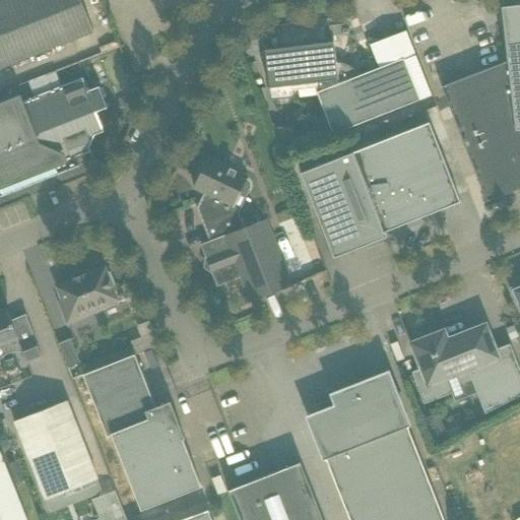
[(0,69),(93,33),(80,0),(2,0),(0,1),(0,69)]
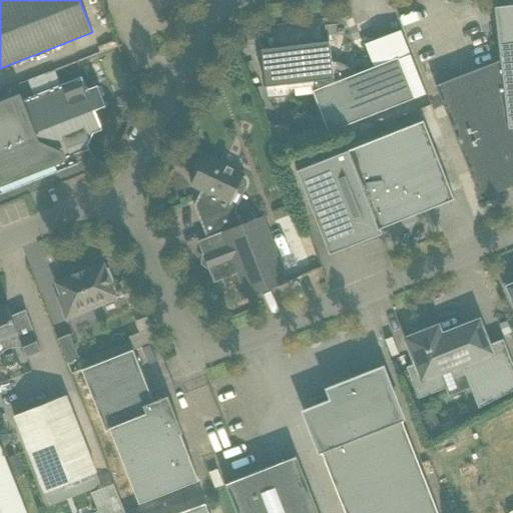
[(512,25),(497,28),(501,60),(435,86),(480,199),(512,186),(512,25)]
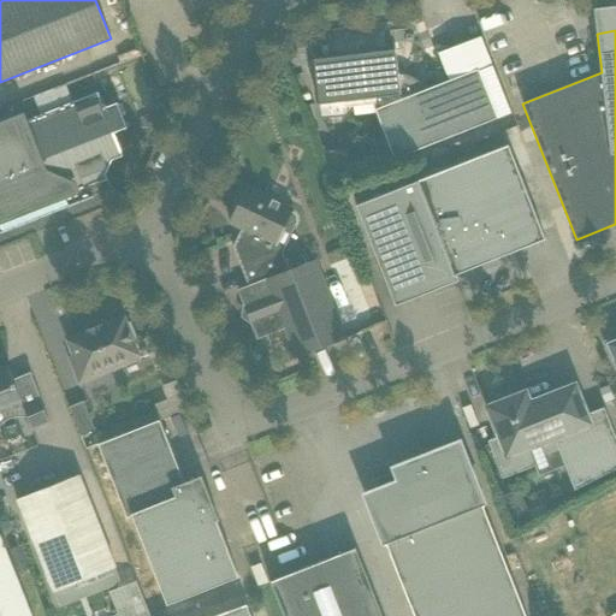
[(313,60),(314,61),(319,105),(373,98),(374,111),(394,160),(497,119),(478,70),(424,92),(422,89),(421,88),(419,84),(416,82),(413,80),(412,78),(409,77),(406,76),(402,76),(398,76),(395,51),(313,60)]
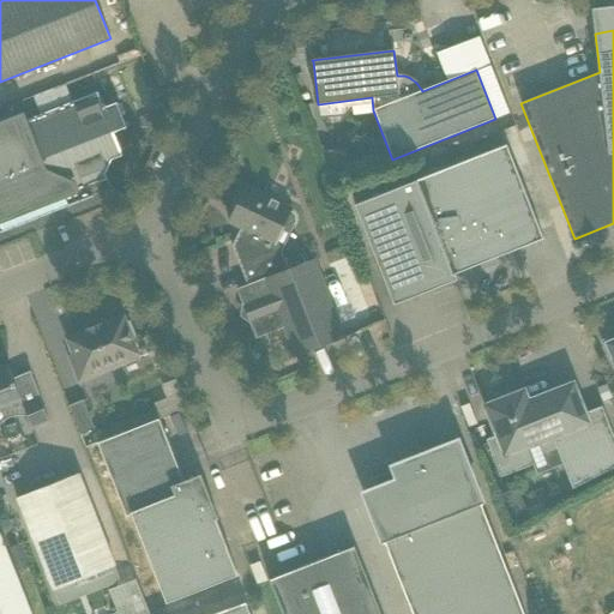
[(0,233),(4,232),(66,208),(92,197),(92,196),(91,194),(98,192),(96,184),(107,180),(104,174),(112,160),(121,156),(113,133),(126,127),(116,103),(103,108),(97,92),(24,121),(22,116),(0,125),(0,233)]
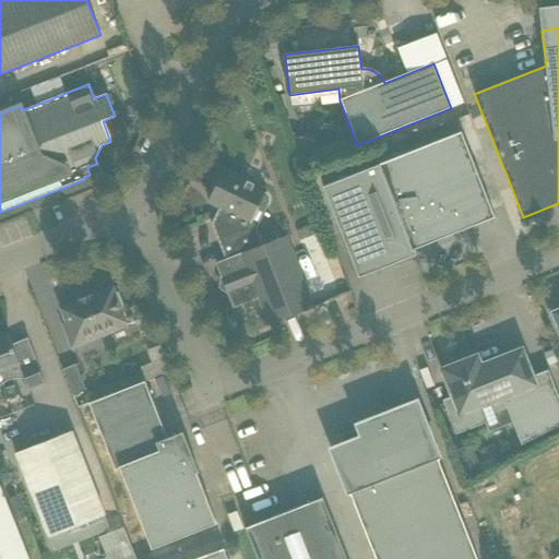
[(415,254),(413,250),(473,226),(472,225),(471,225),(467,219),(491,210),(461,132),(378,165),(322,187),(358,277),(415,254)]
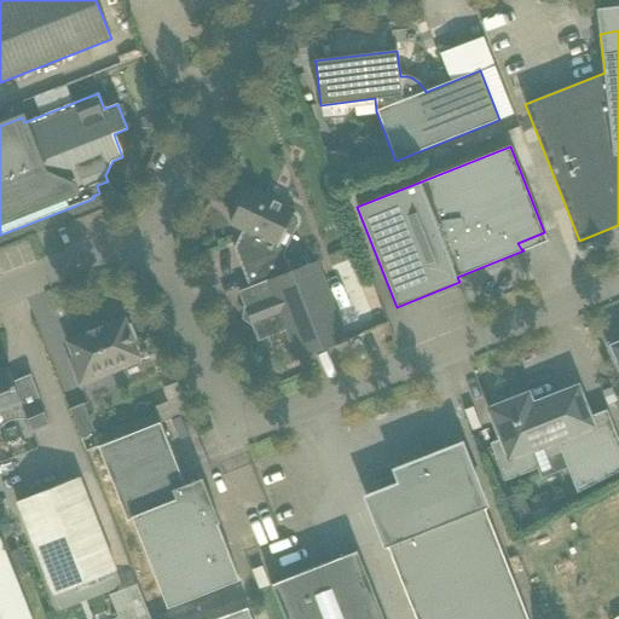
[(235,249),(242,267),(275,255),(275,253),(294,212),(285,208),(287,204),(267,196),(266,198),(247,189),(246,194),(241,196),(238,202),(238,207),(237,212),(241,213),(235,225),(244,230),(235,249)]
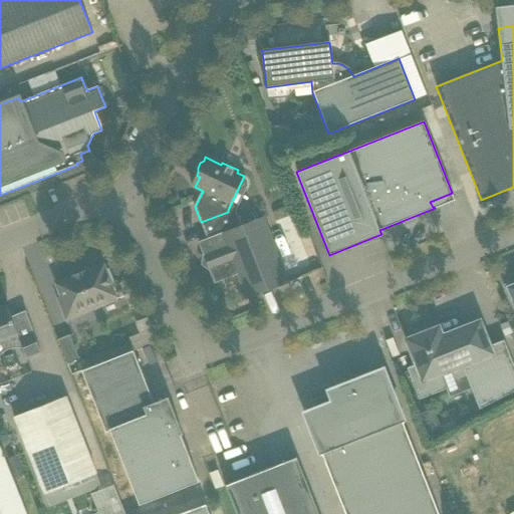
[(199,243),(215,282),(238,273),(248,298),(287,283),(262,218),(199,243)]
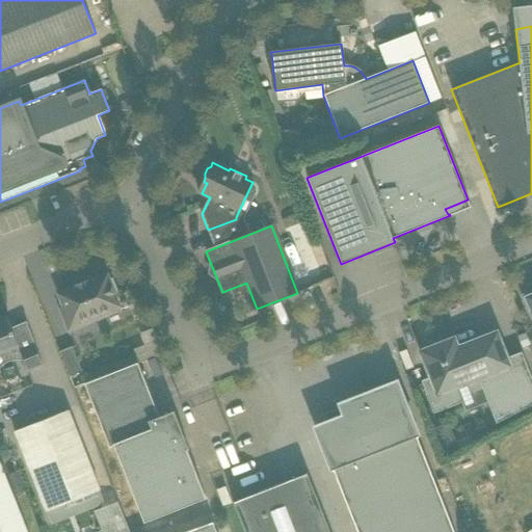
[(118,307),(113,294),(117,293),(112,278),(108,281),(106,275),(88,283),(87,281),(73,286),(74,288),(58,294),(63,308),(60,310),(69,330),(92,321),(90,316),(102,311),(104,316),(116,311),(115,309),(118,307)]
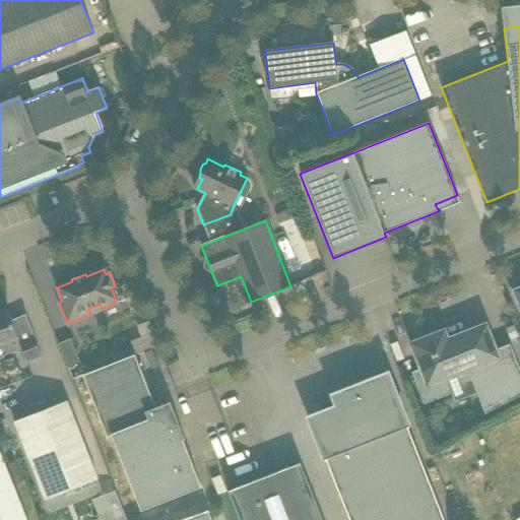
[(0,344),(17,338),(6,310),(0,312),(0,344)]
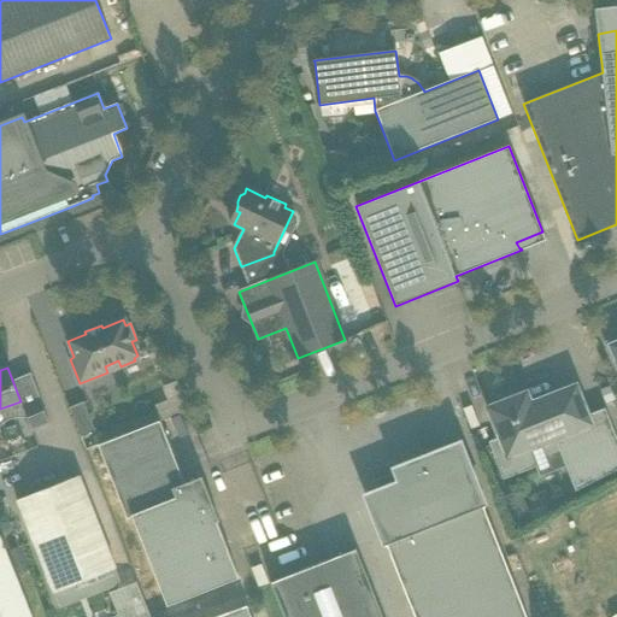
[(574,388),(529,406),(524,395),(518,398),(517,394),(510,394),(506,394),(503,397),(495,403),(497,406),(491,410),(501,436),(488,442),(500,474),(559,451),(575,492),(616,469),(616,440),(605,409),(585,416),(574,388)]
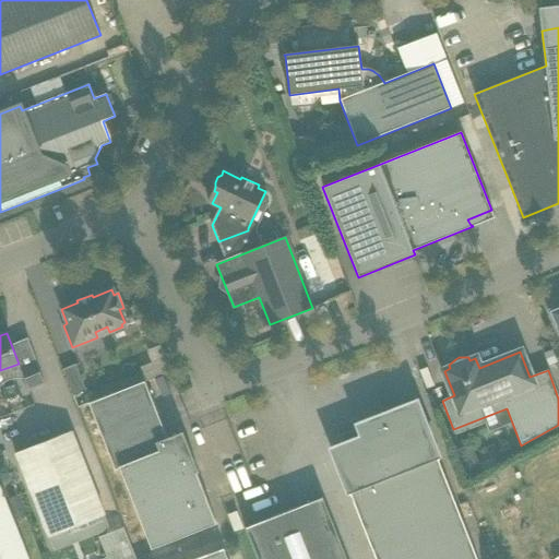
[(21,370),(27,389),(44,382),(36,364),(21,370)]
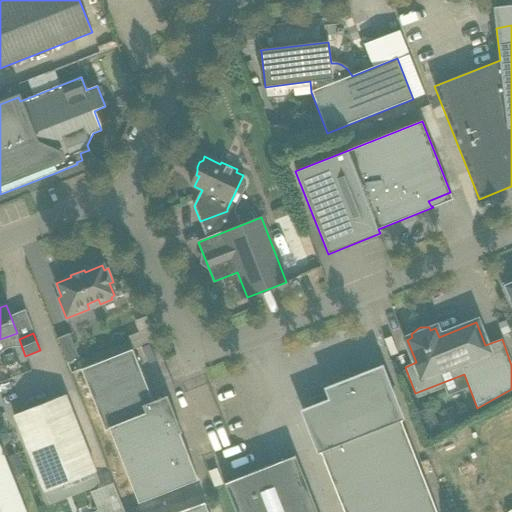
[(79,358),(76,351),(69,334),(57,339),(67,363),(79,358)]
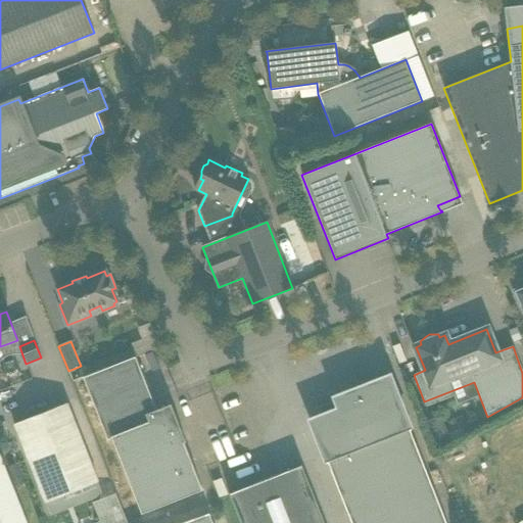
[(107,439),(111,438),(141,514),(202,490),(176,424),(174,425),(167,406),(156,410),(135,357),(86,376),(83,378),(107,439)]
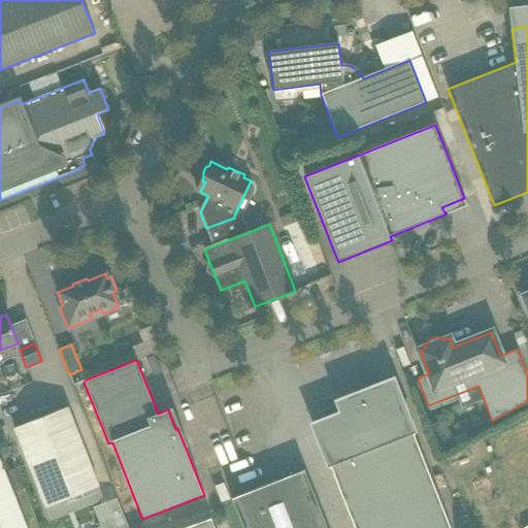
[(339,402),(343,414),(315,426),(354,527),(450,527),(392,382),(339,402)]
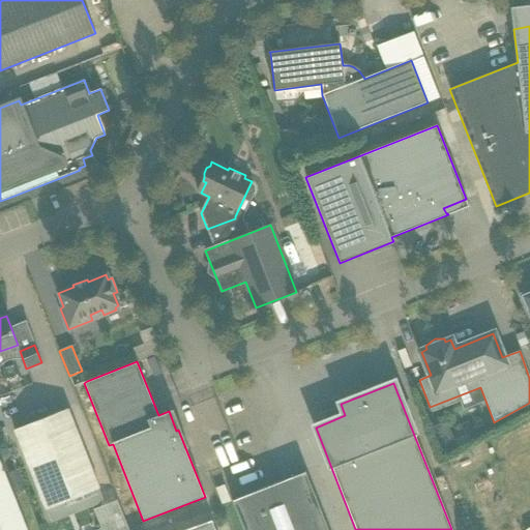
[(15,431),(46,509),(99,489),(68,410),(31,424),(26,420),(19,429),(15,431)]
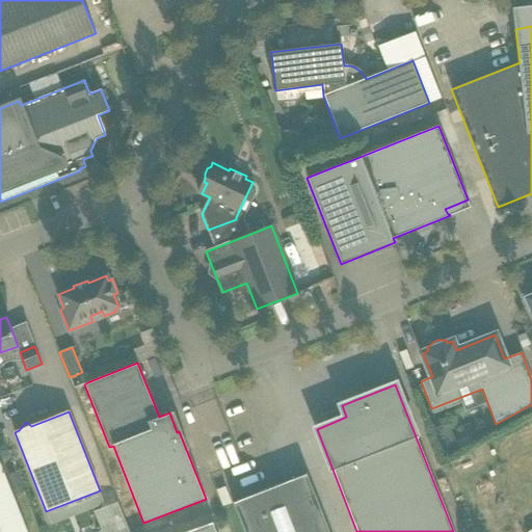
[(0,531),(26,531),(0,463),(0,531)]
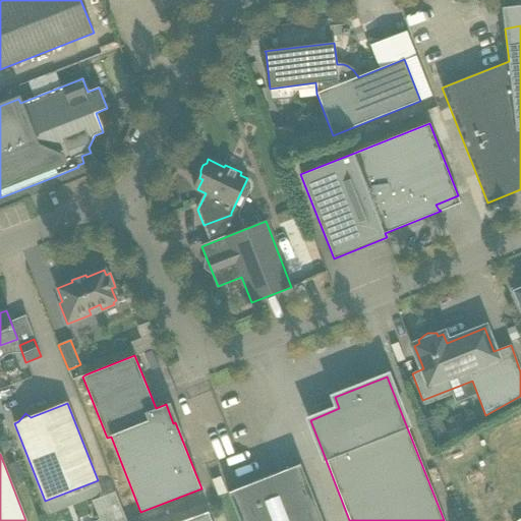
[(16,462),(7,466),(15,484),(23,481),(16,462)]
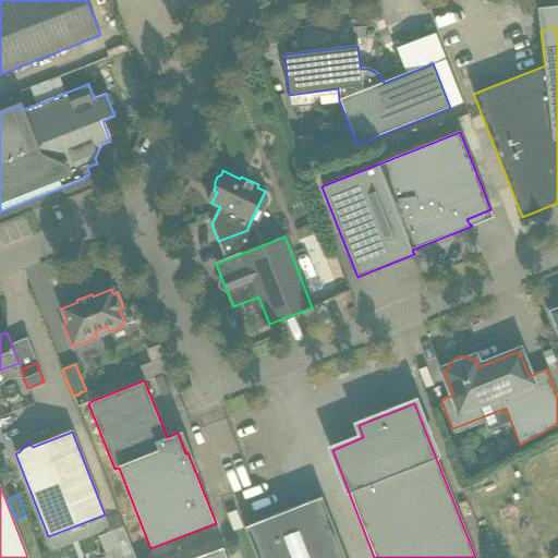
[(346,557),(329,517),(322,497),(244,528),(256,557),(346,557)]
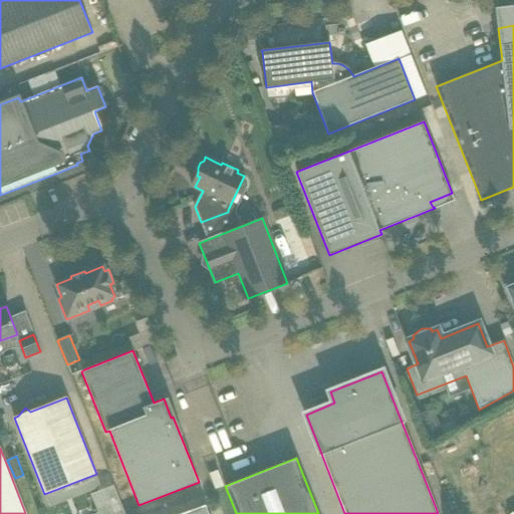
[(99,513),(125,513),(114,484),(91,492),(99,513)]
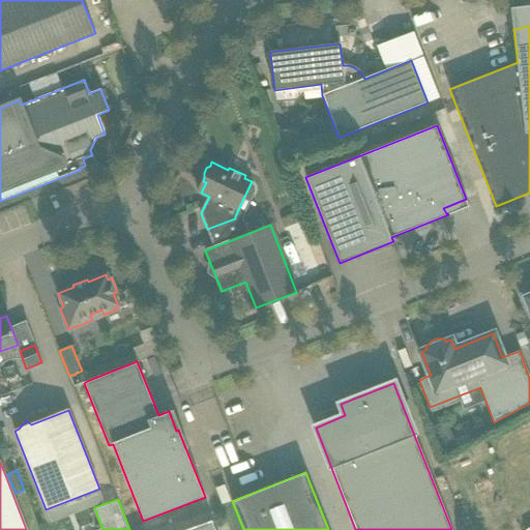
[(185,529),(214,529),(212,521),(185,529)]
